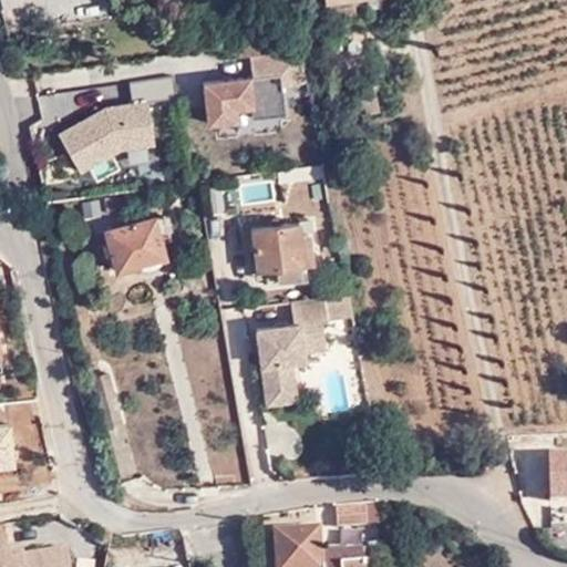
[(353,14),(351,0),(323,6),(327,19),(353,14)]
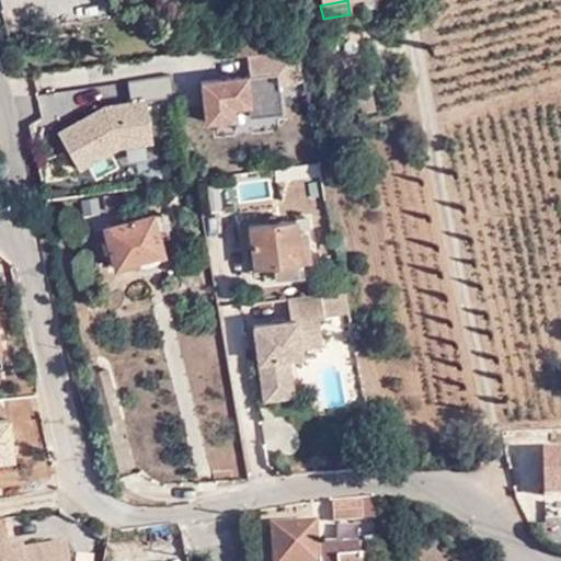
[(132,76),(133,95),(173,92),(172,72),(132,76)]
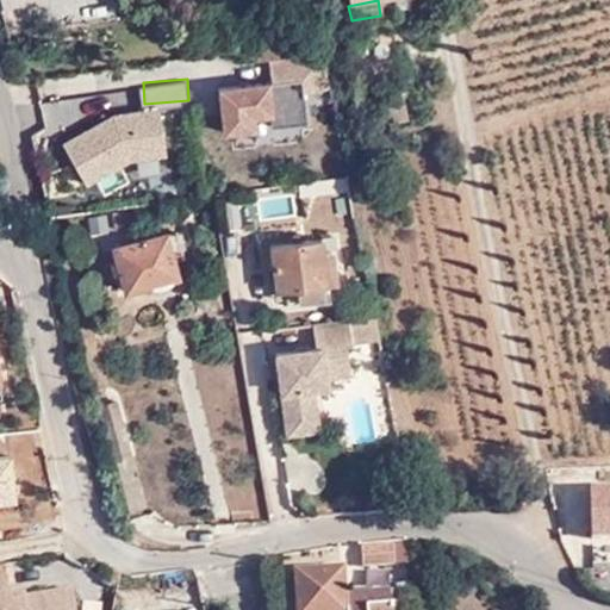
[(166,167),(157,107),(63,120),(72,173),(137,163),(138,170),(166,167)]
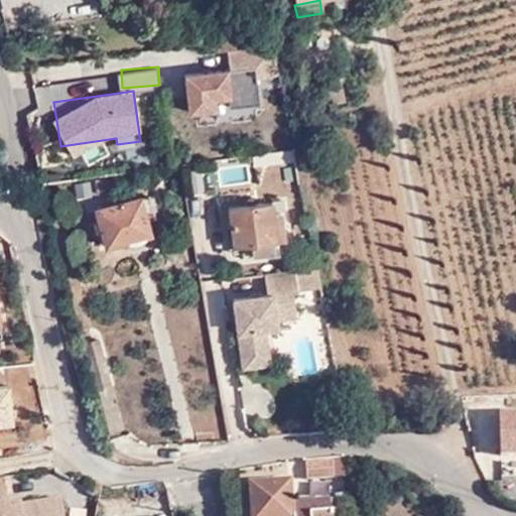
[(293,151),(266,154),(267,165),(294,161),(293,151)]
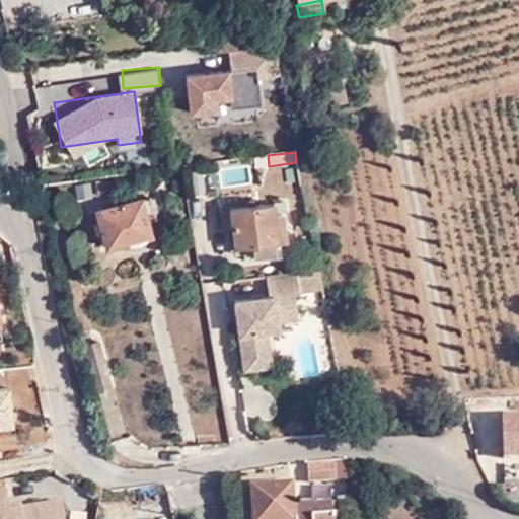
[(247,163),(223,166),(225,178),(249,175),(247,163)]
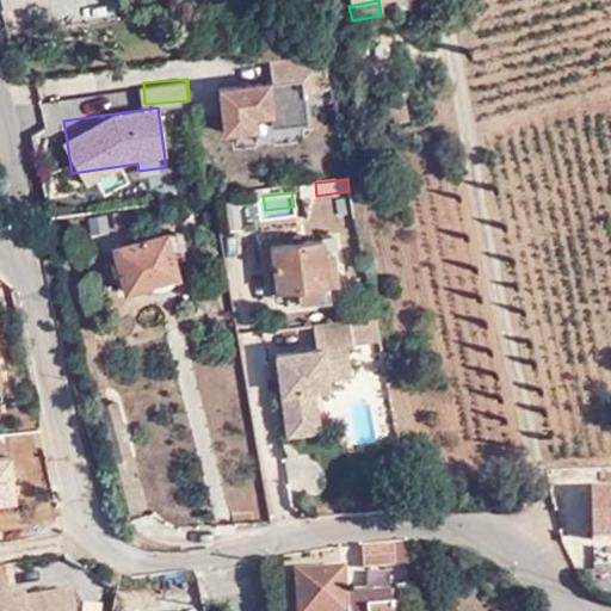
[(87,220),(92,240),(112,236),(107,215),(87,220)]
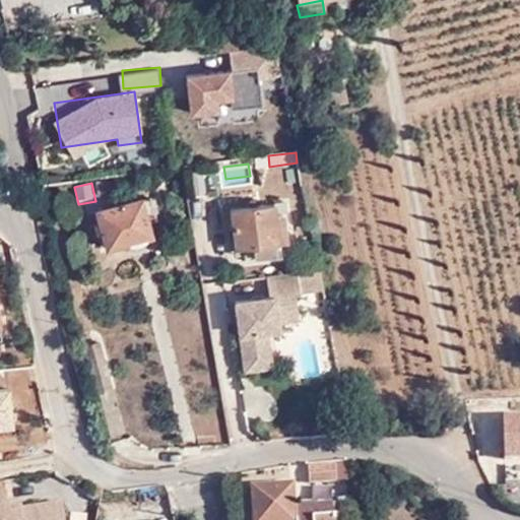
[(109,247),(152,236),(143,200),(100,211),(109,247)]
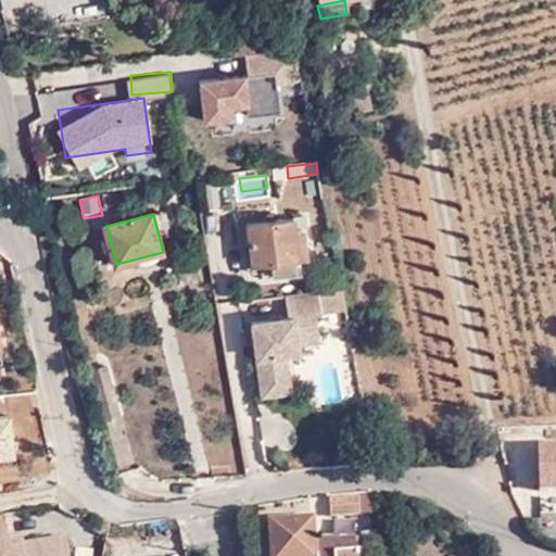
[(272,264),(299,260),(293,217),(245,223),(248,243),(250,266),(272,264)]
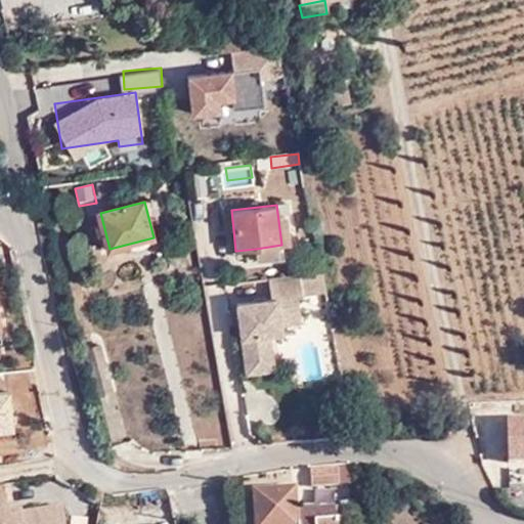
[(223,231),(233,229),(231,210),(221,212),(223,231)]
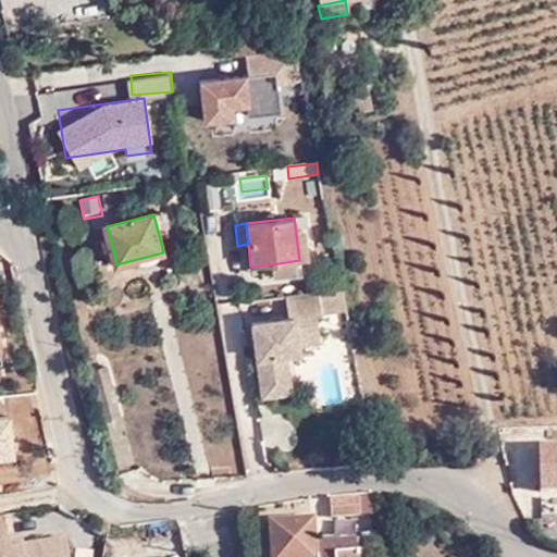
[(107,226),(95,229),(98,243),(109,239),(107,226)]
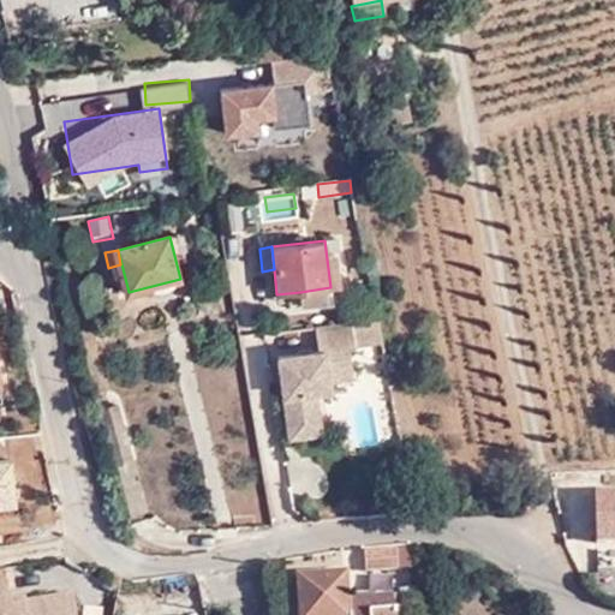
[(333,300),(330,287),(300,292),(302,304),(333,300)]
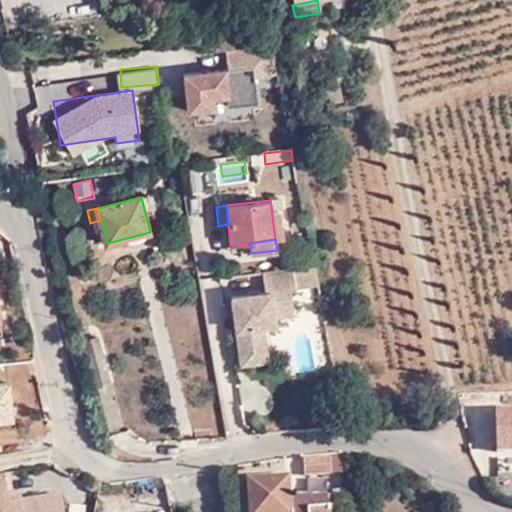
[(293,268),(296,287),(318,284),(314,265),(293,268)]
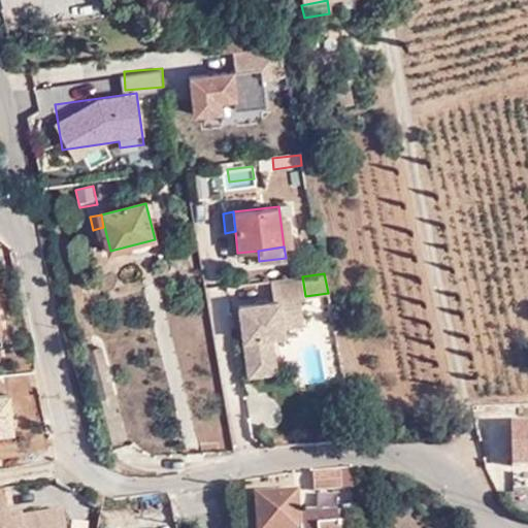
[(274,301),(239,306),(250,377),(277,373),(272,336),(285,334),(284,327),(304,324),(300,297),(305,296),(302,276),(271,282),(274,301)]
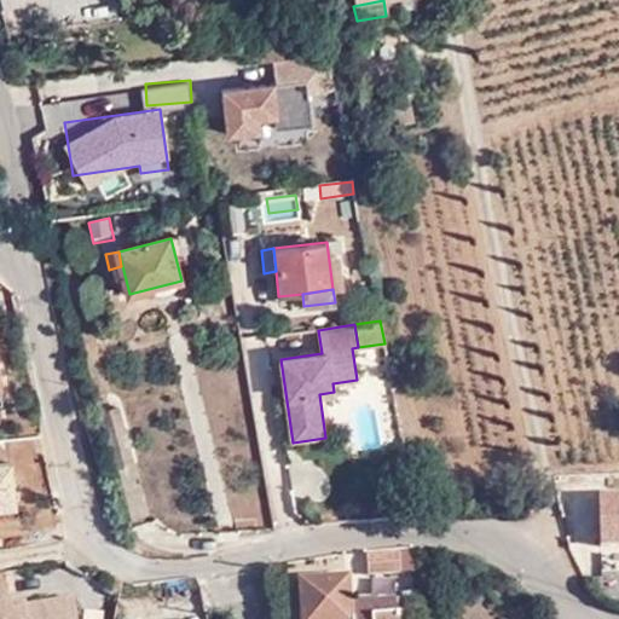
[(133,461),(121,409),(102,412),(114,464),(133,461)]
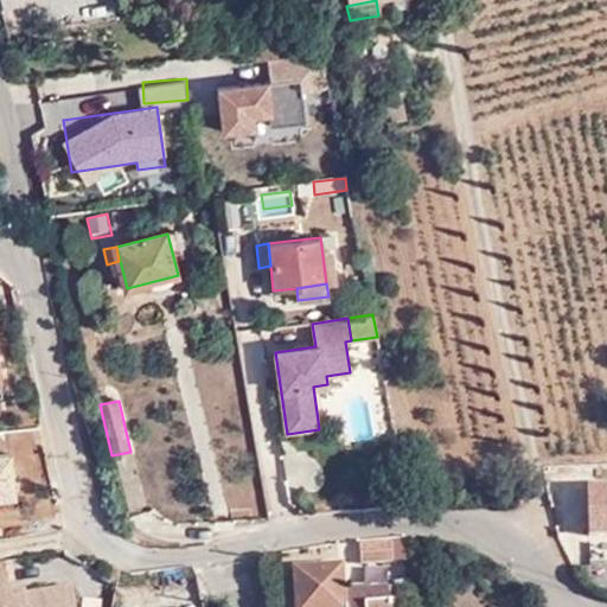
[(594,535),(596,557),(606,556),(606,475),(585,478),(585,491),(564,493),(568,537),(594,535)]
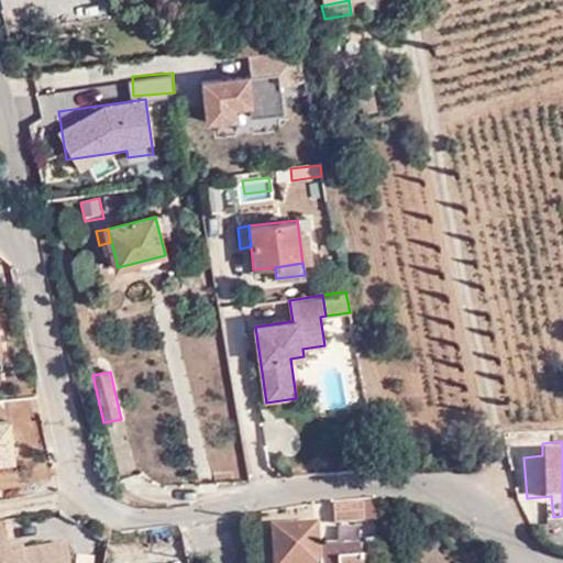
[(381,520),(378,504),(365,505),(367,522),(381,520)]
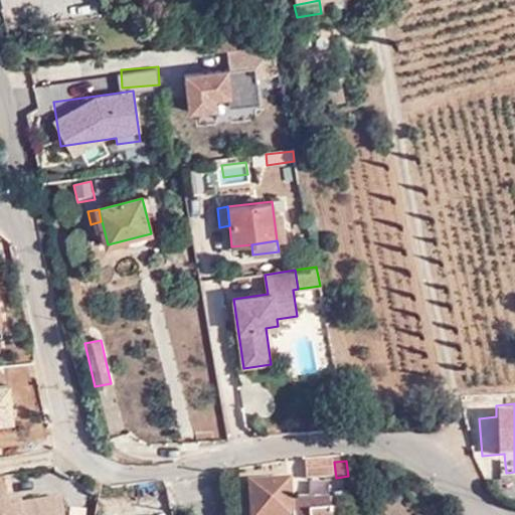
[(310,480),(336,478),(334,462),(308,464),(310,480)]
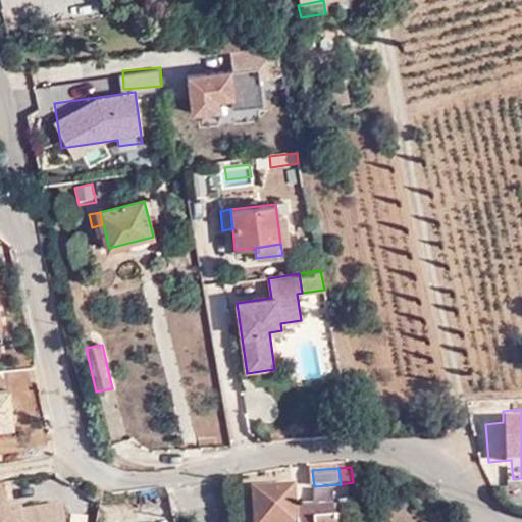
[(0,481),(0,521),(66,521),(63,502),(23,509),(10,511),(9,505),(4,481),(0,481)]
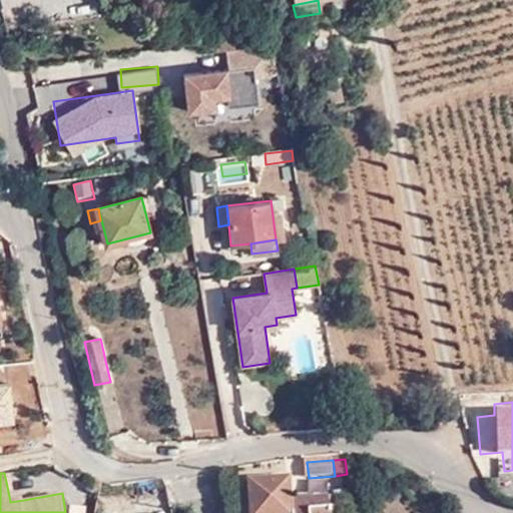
[(293,510),(292,502),(291,479),(249,480),(250,512),(332,512),(332,500),(310,501),(310,509),(293,510)]
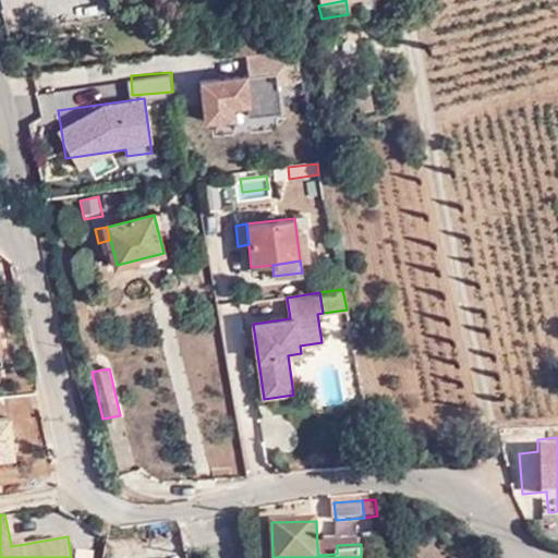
[(24,537),(10,540),(11,546),(25,544),(24,537)]
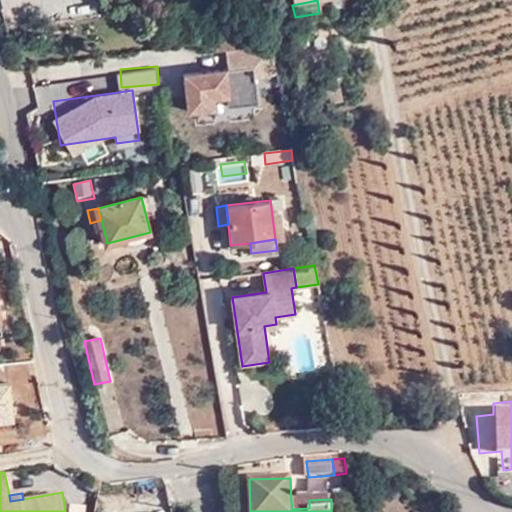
[(309,500),(291,501),(292,509),(309,508),(309,500)]
